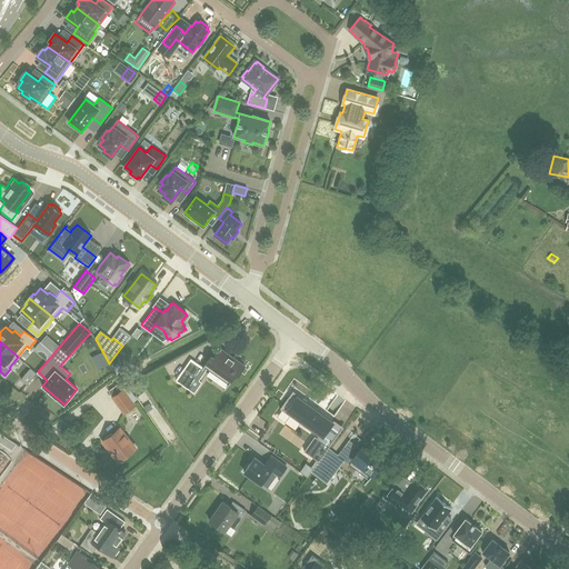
[(211,356),(201,370),(189,361),(176,380),(195,392),(202,382),(200,380),(209,368),(230,382),(236,375),(238,376),(246,366),(220,348),(213,357),(211,356)]
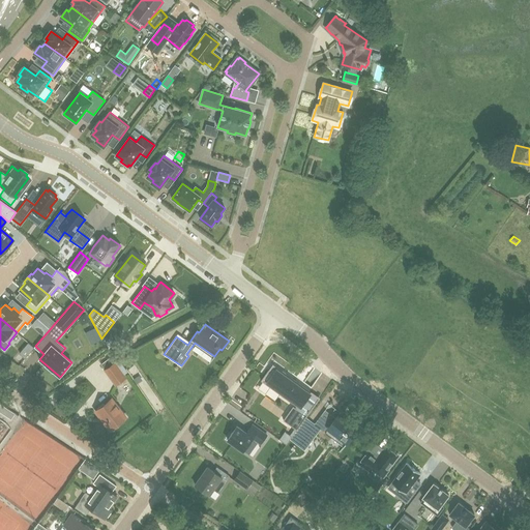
[(20,353),(25,358),(34,348),(28,343),(20,353)]
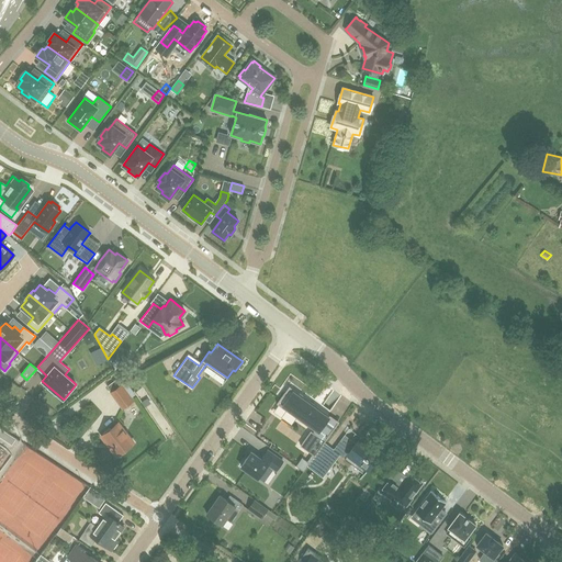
[(123,408),(134,401),(121,383),(110,391),(123,408)]
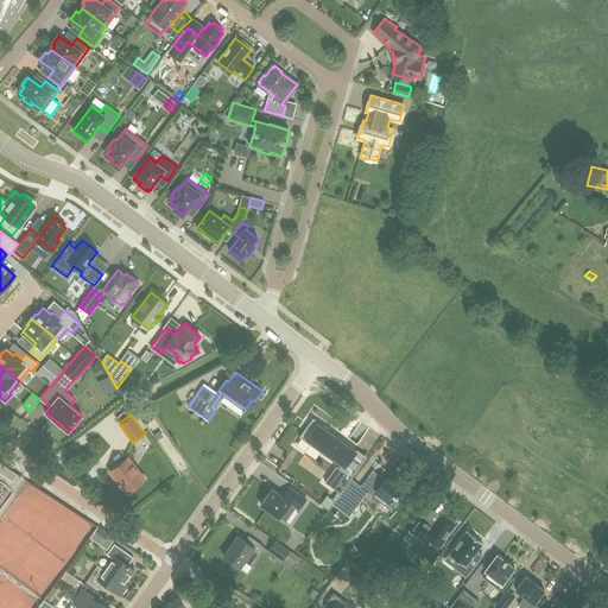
[(301,437),(298,441),(318,455),(335,467),(324,482),(337,492),(333,499),(327,495),(320,504),(328,510),(354,475),(356,472),(360,467),(367,456),(355,448),(334,434),(328,429),(324,425),(323,426),(314,418),(308,425),(299,437),(301,437)]
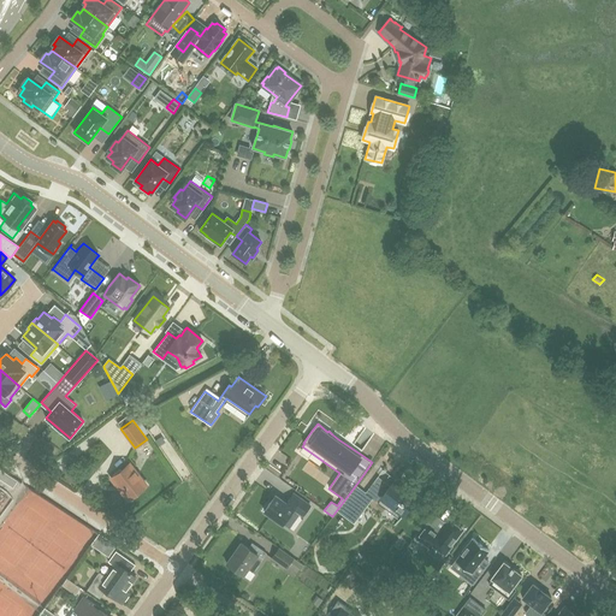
[(129,498),(146,485),(130,463),(112,478),(129,498)]
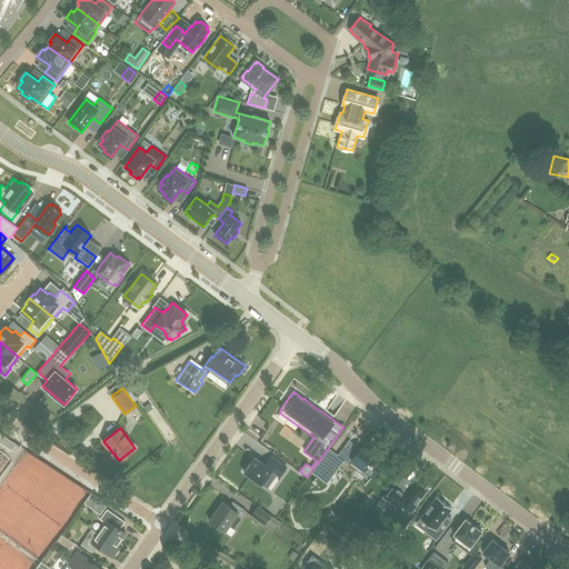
[(313,469),(311,472),(322,480),(333,465),(338,468),(345,460),(357,469),(359,466),(372,475),(383,460),(370,450),(372,448),(365,442),(356,455),(350,451),(355,445),(349,440),(338,455),(329,448),(313,469)]
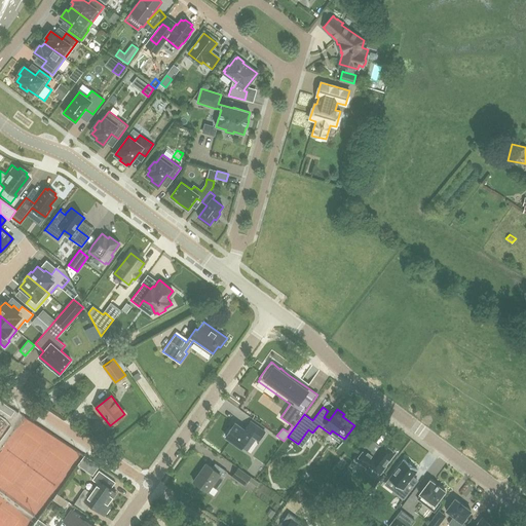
[(259,440),(265,431),(251,421),(245,429),(234,422),(225,436),(241,447),(251,435),(259,440)]
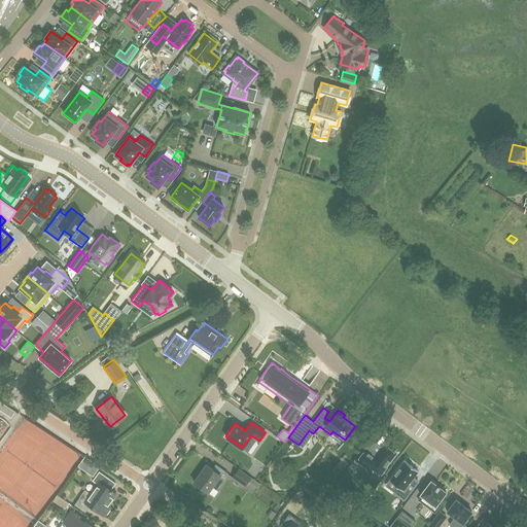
[(370,465),(382,475),(388,467),(386,465),(395,453),(384,445),(377,453),(373,450),(371,453),(365,450),(357,460),(367,468),(370,465)]
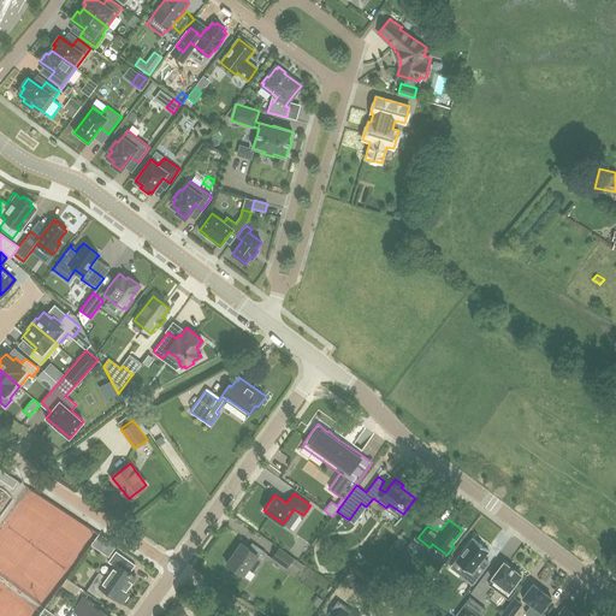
[(461,575),(473,585),(481,573),(475,568),(489,550),(473,538),(455,561),(466,569),(461,575)]
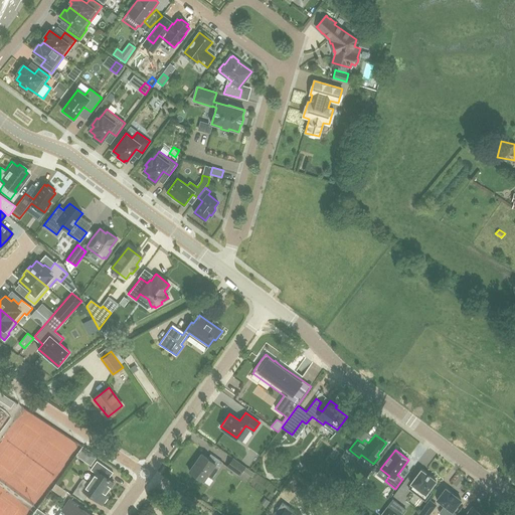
[(211,478),(222,462),(213,456),(210,460),(201,454),(189,471),(203,481),(207,475),(211,478)]
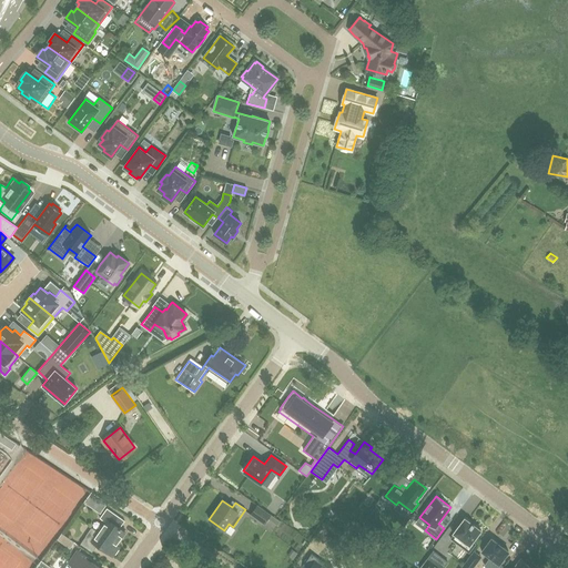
[(264,524),(271,515),(257,505),(251,514),(264,524)]
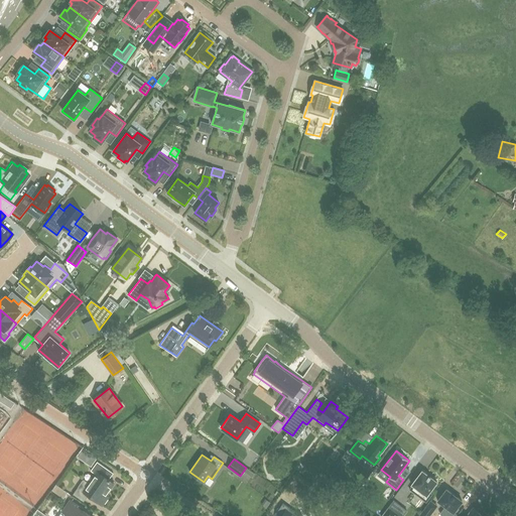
[(96,474),(89,483),(106,495),(114,483),(109,480),(113,473),(97,462),(91,471),(96,474)]
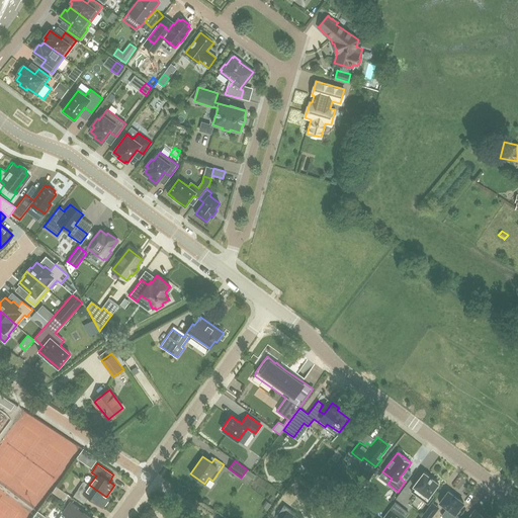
[(423,471),(413,486),(420,492),(417,495),(428,503),(433,496),(431,494),(439,483),(423,471)]
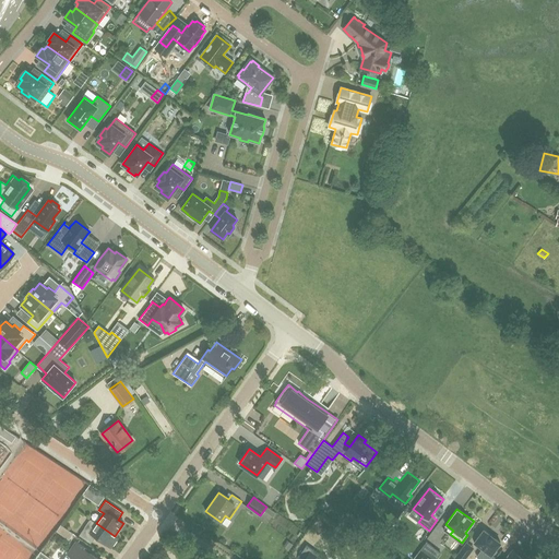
[(115,536),(96,523),(91,519),(79,535),(91,544),(95,536),(110,547),(117,538),(115,536)]
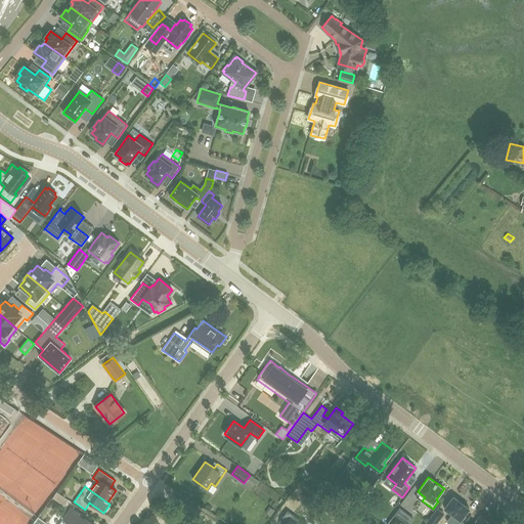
[(444,489),(438,499),(443,504),(450,492),(444,489)]
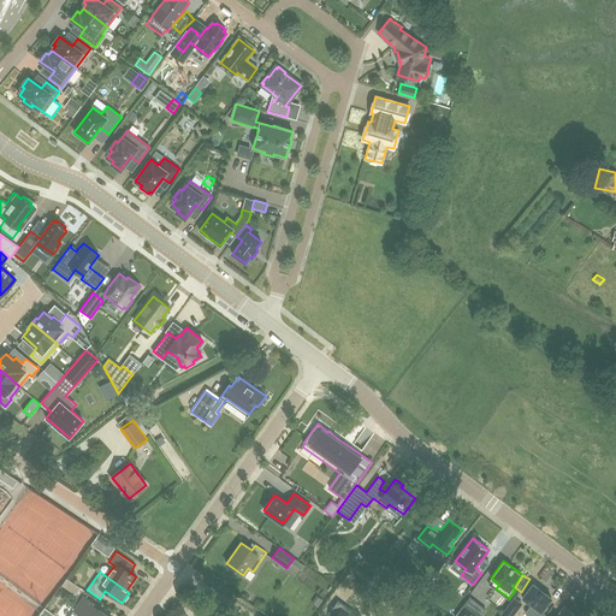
[(533,584),(522,597),(532,604),(526,612),(531,615),(542,615),(544,614),(542,611),(551,597),(533,584)]
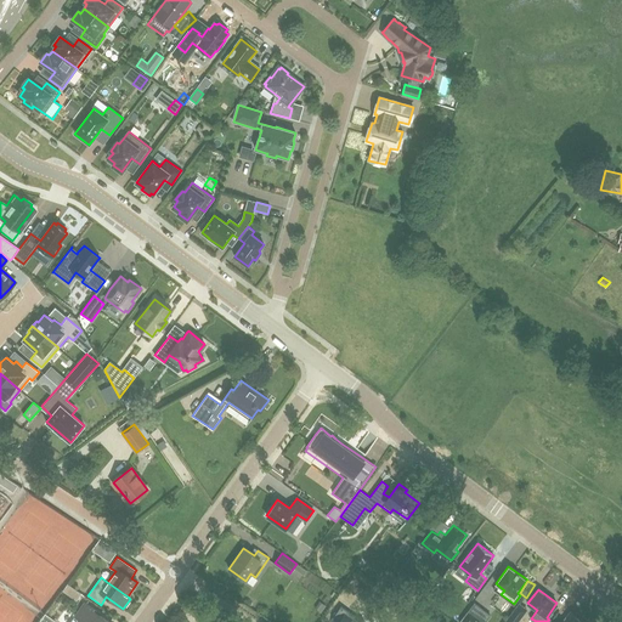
[(47,621),(63,605),(58,600),(38,621),(47,621)]
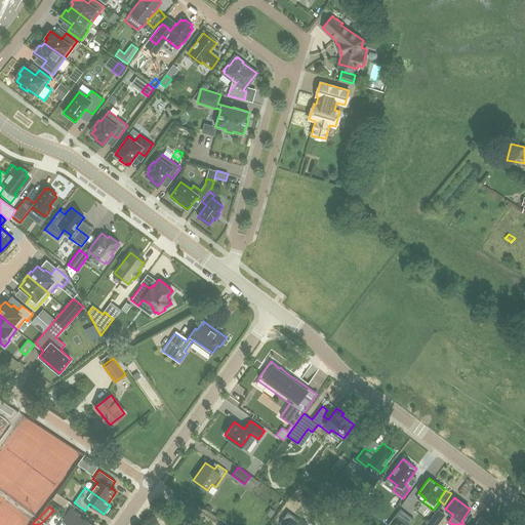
[(92,524),(82,517),(81,517),(82,515),(72,508),(64,520),(70,524),(68,524),(92,524)]
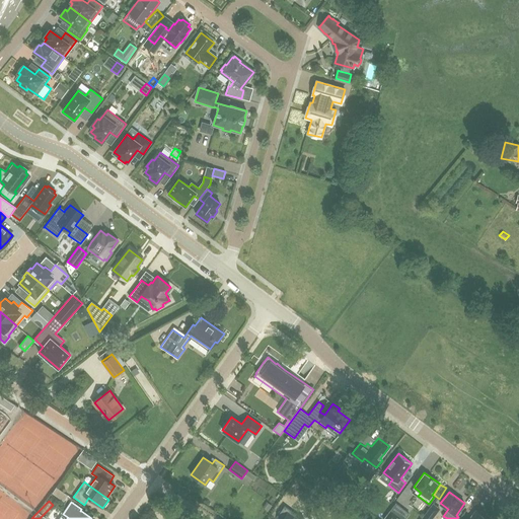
[(403,518),(409,513),(395,503),(383,518),(403,518)]
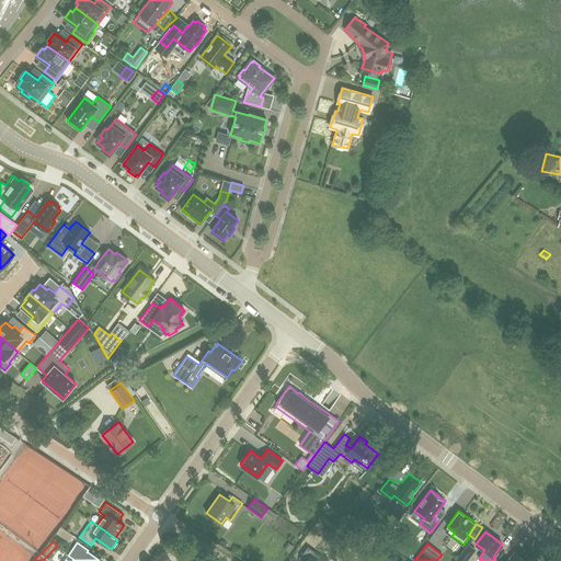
[(466,560),(469,557),(474,549),(468,545),(455,560),(466,560)]
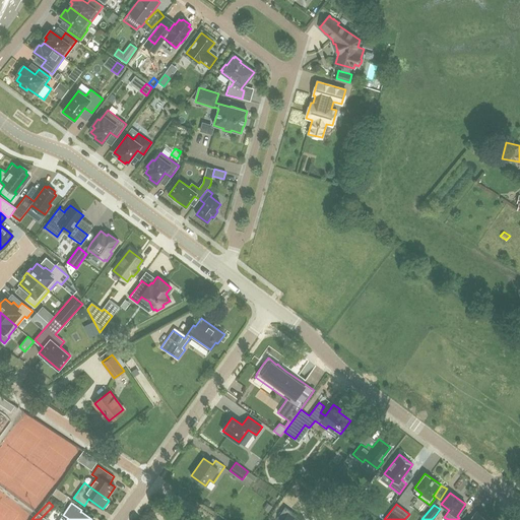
[(299,519),(300,519),(284,508),(277,518),(278,519),(299,519)]
